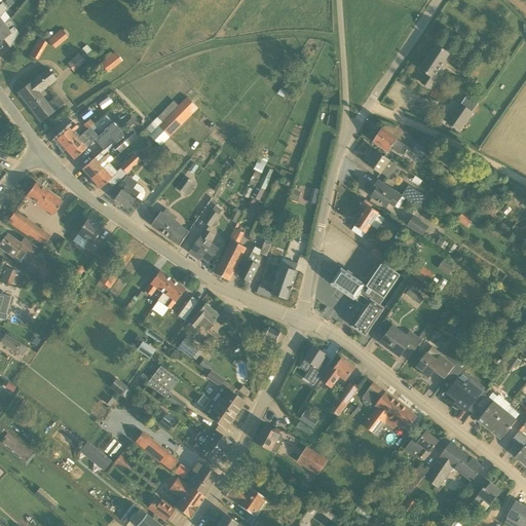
[(3,22),(0,24),(0,39),(3,37),(9,46),(17,32),(13,26),(8,29),(3,22)]
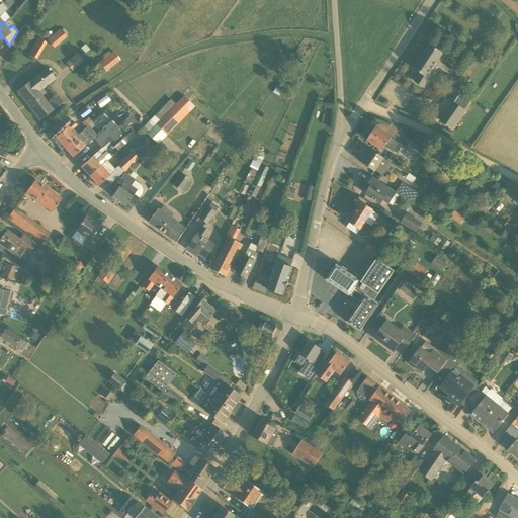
[(60,29),(48,38),(54,47),(66,36),(60,29)]
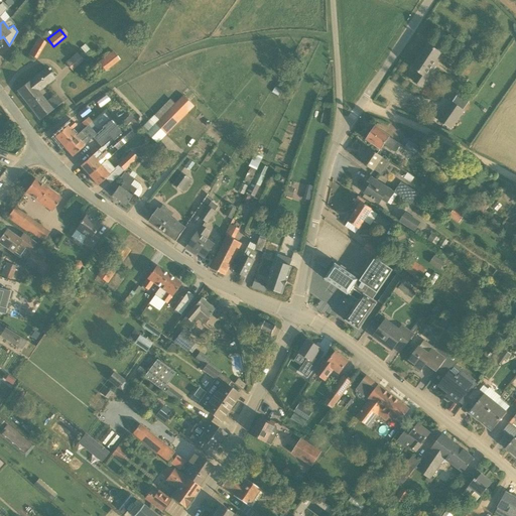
[(35,58),(41,48),(45,42),(38,37),(34,43),(28,53),(35,58)]
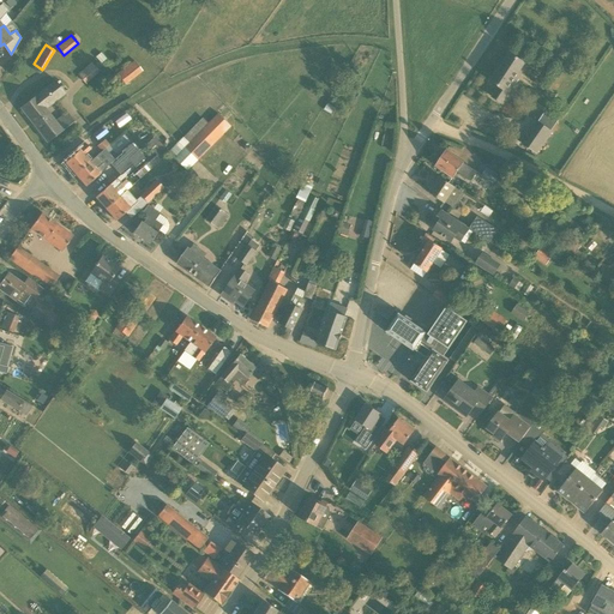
[(501,103),(499,101),(511,84),(513,85),(521,74),(518,73),(524,64),(510,53),(491,82),(499,88),(492,97),(501,103)]
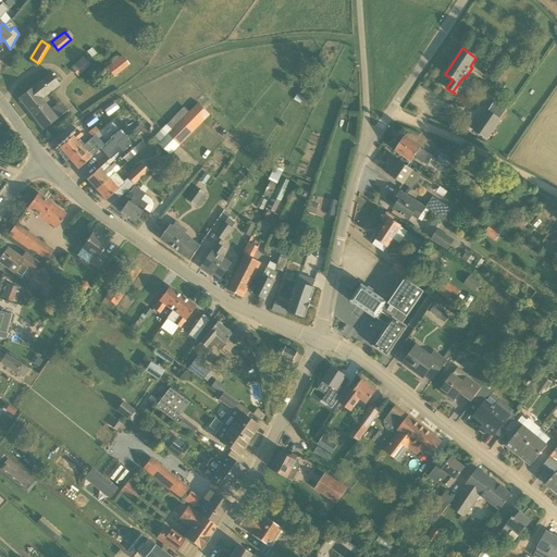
[(70,64),(77,74),(90,63),(84,54),(70,64)]
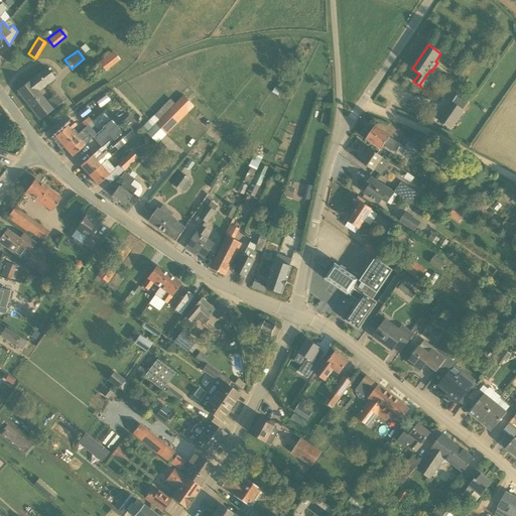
[(119,59),(112,50),(95,63),(102,73),(119,59)]
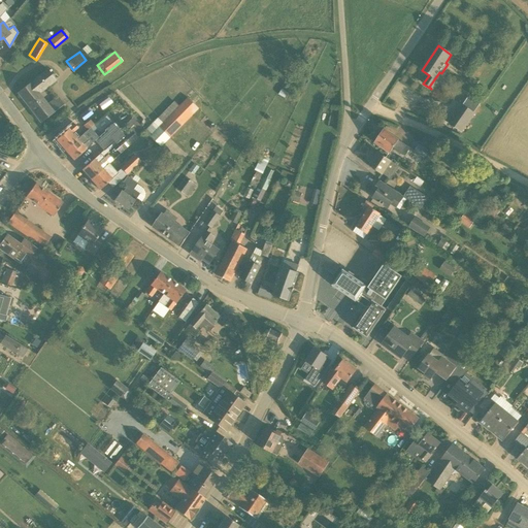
[(25,88),(18,93),(40,123),(56,111),(48,102),(40,92),(57,79),(48,69),(34,79),(25,88)]
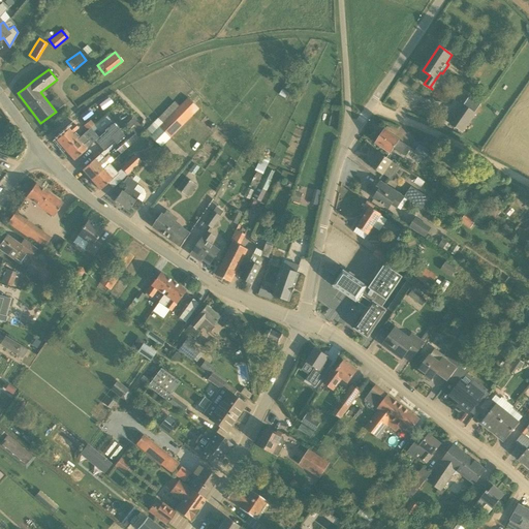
[(288,92),(282,89),(279,94),(285,98),(288,92)]
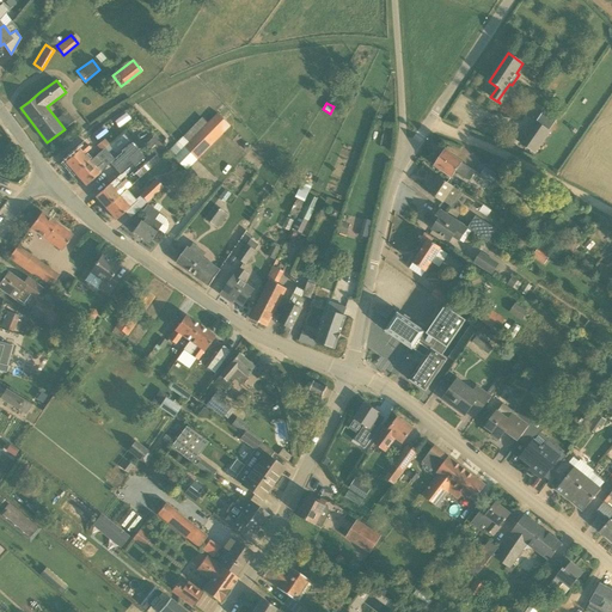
[(536,103),(527,112),(536,120),(543,110),(536,103)]
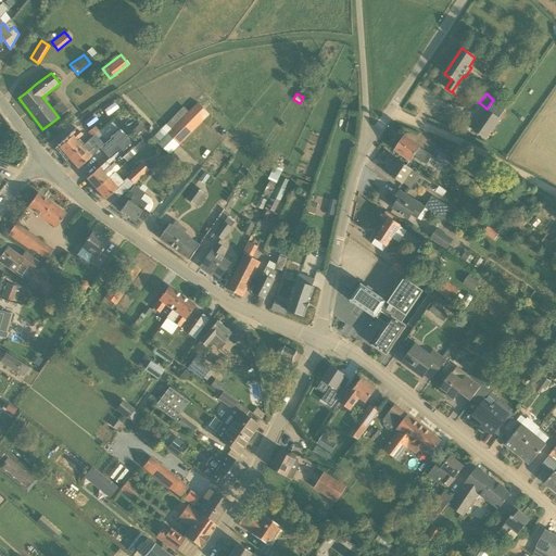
[(198,102),(167,134),(177,143),(179,146),(210,114),(198,102)]
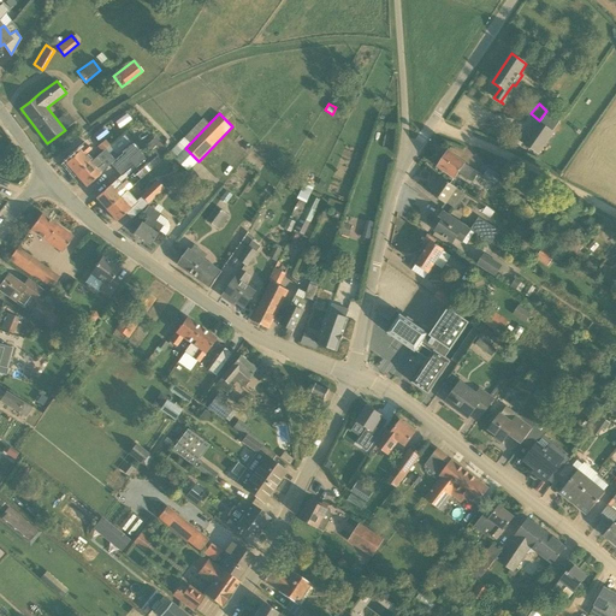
[(538,154),(554,132),(539,123),(525,144),(538,154)]
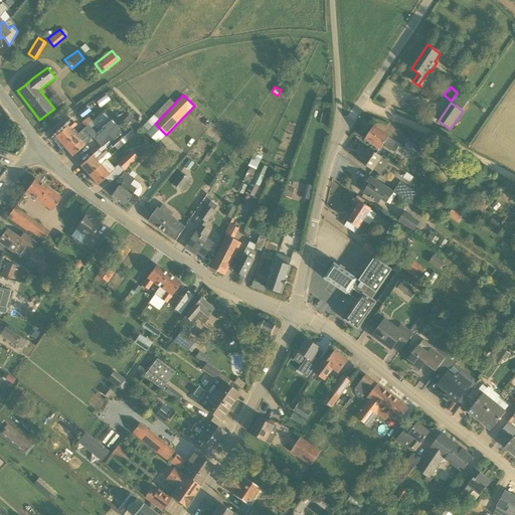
[(81,118),(91,111),(87,106),(77,113),(81,118)]
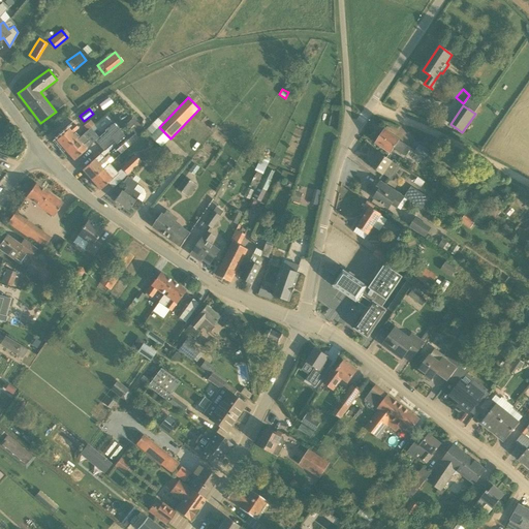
[(130,129),(137,122),(132,118),(126,124),(130,129)]
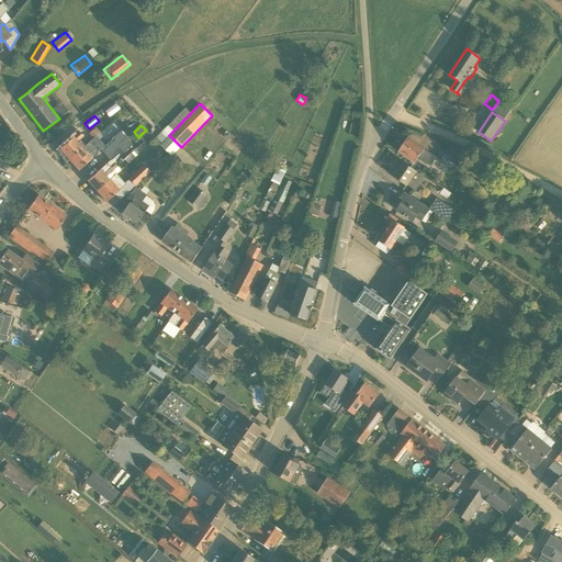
[(92,139),(100,133),(96,127),(88,134),(92,139)]
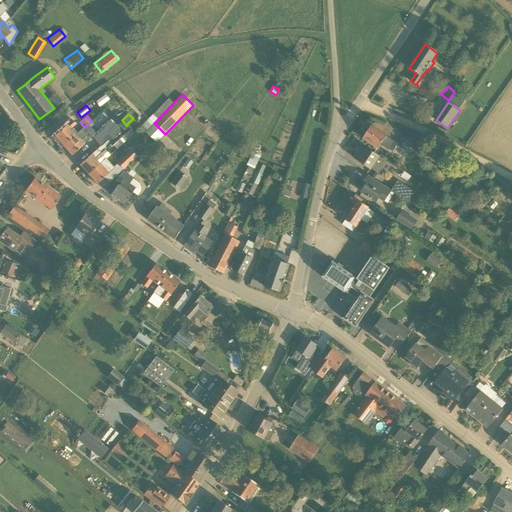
[(95,134),(92,136),(96,142),(107,132),(115,125),(109,119),(101,126),(102,127),(95,134)]
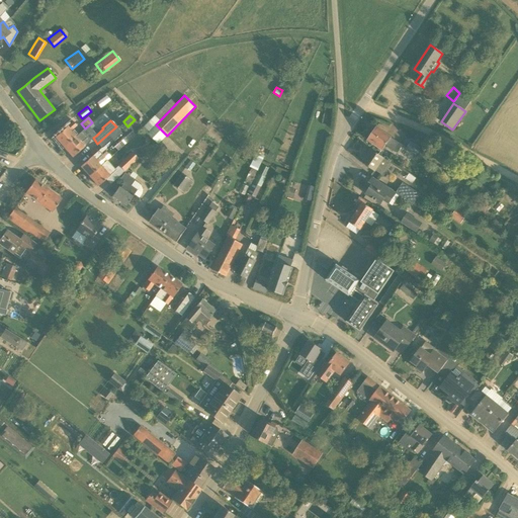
[(63,147),(76,135),(71,131),(76,125),(73,121),(55,138),(63,147)]
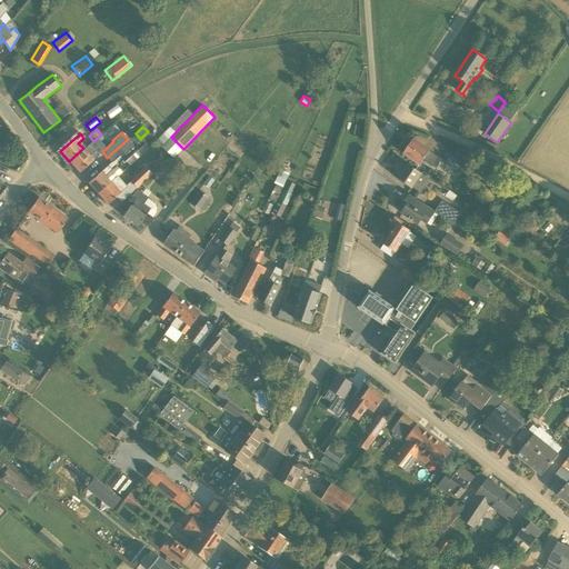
[(425,160),(437,168),(442,160),(413,141),(415,141),(413,140),(403,155),(421,166),(425,160)]
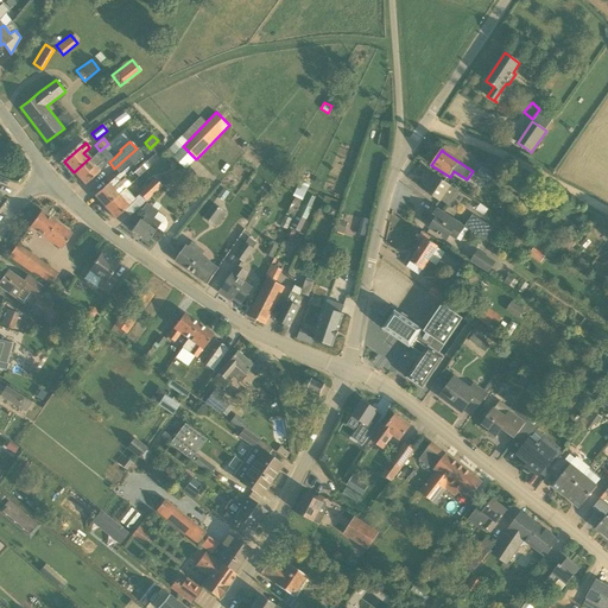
[(90,159),(89,158),(74,172),(84,185),(106,166),(101,162),(96,154),(90,159)]
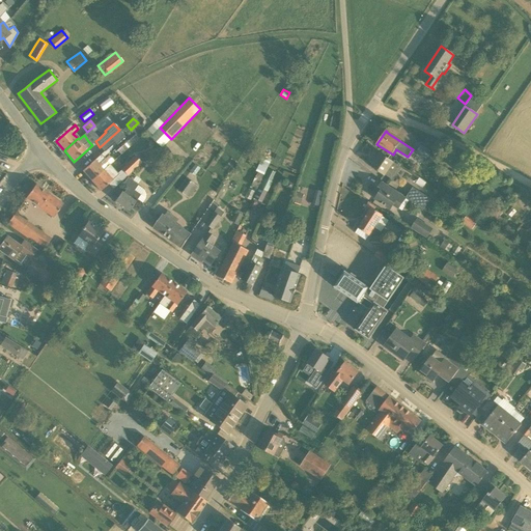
[(115,142),(111,137),(100,147),(104,151),(115,142)]
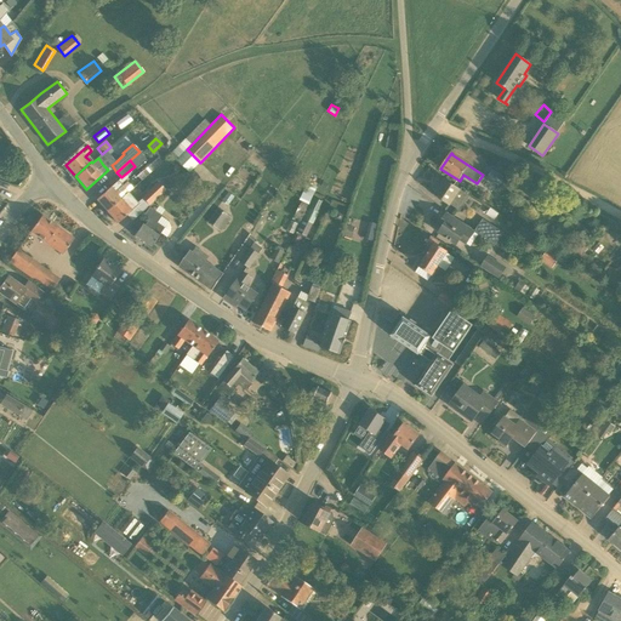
[(500,175),(493,170),(486,177),(499,186),(506,174),(502,171),(500,175)]
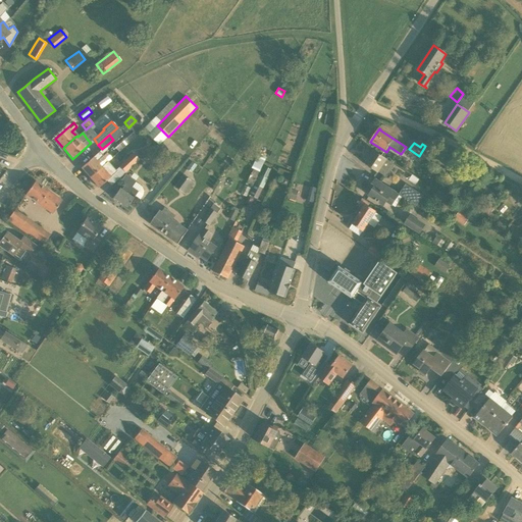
[(384,176),(393,163),(374,151),(365,164),(377,172),(378,171),(384,176)]
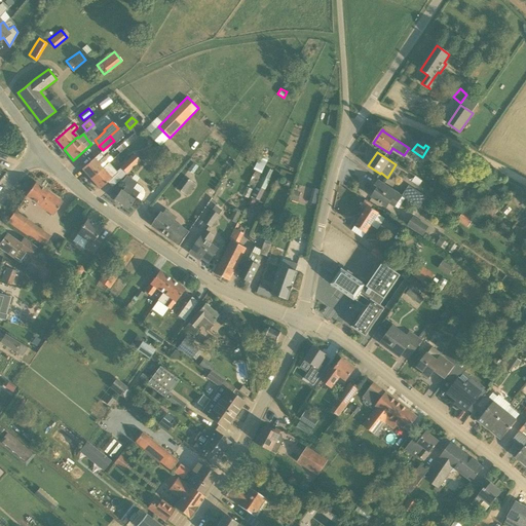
[(89,179),(103,166),(98,161),(103,156),(100,153),(81,170),(89,179)]
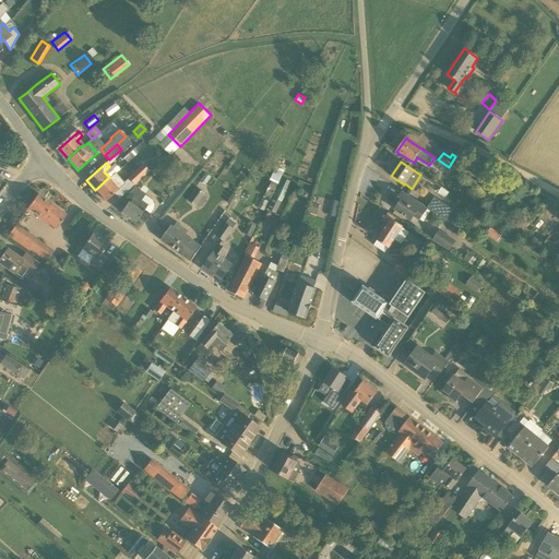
[(133,183),(149,169),(142,163),(127,177),(133,183)]
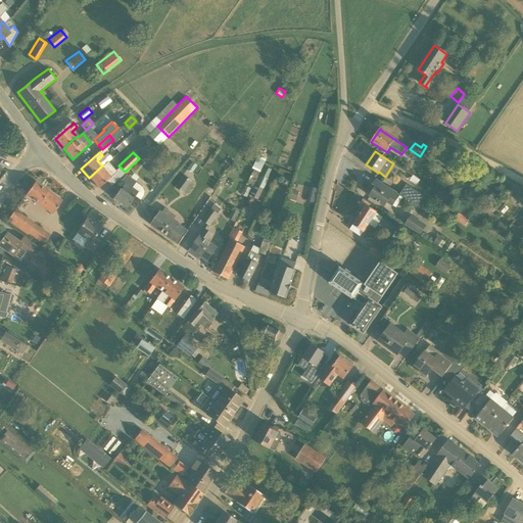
[(257,152),(251,168),(259,172),(267,156),(257,152)]
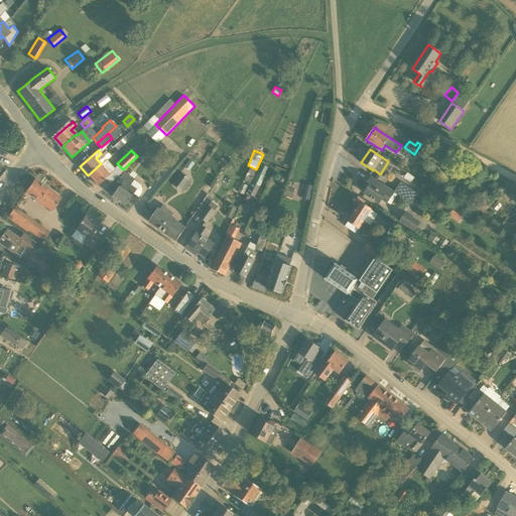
[(101,164),(101,163),(88,175),(98,185),(116,169),(111,165),(107,159),(101,164)]
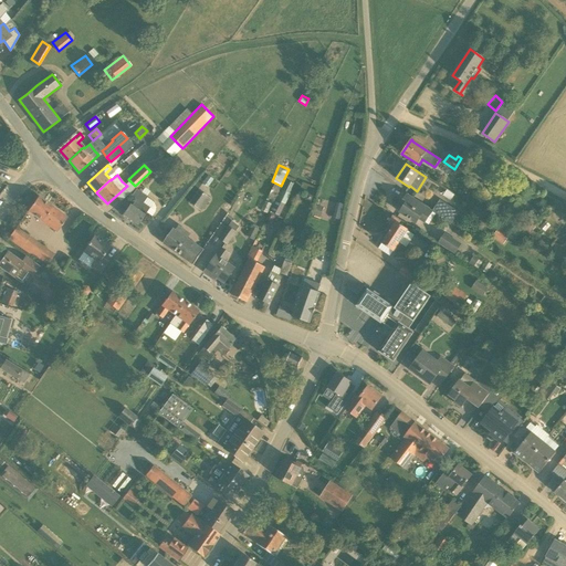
[(137,226),(144,216),(150,207),(144,202),(147,197),(137,189),(132,196),(136,199),(132,206),(128,203),(121,213),(137,226)]
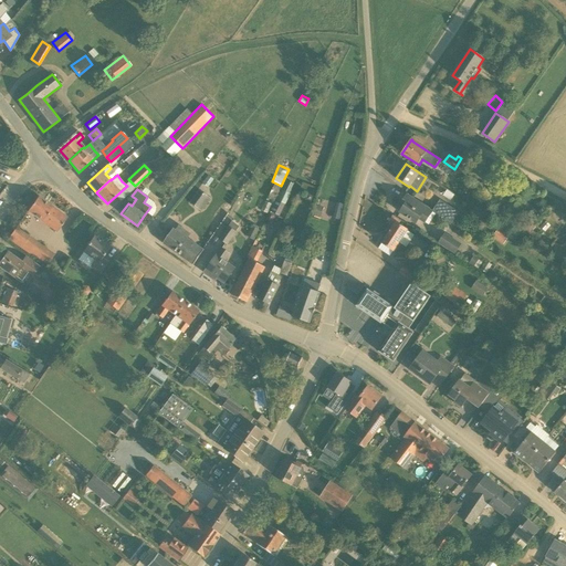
[(199,190),(190,202),(198,208),(207,195),(199,190)]
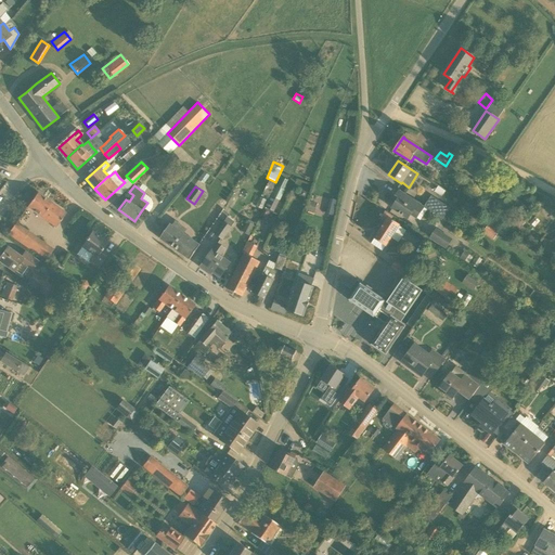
[(416,219),(424,207),(399,191),(394,198),(397,201),(391,208),(409,219),(411,215),(416,219)]
